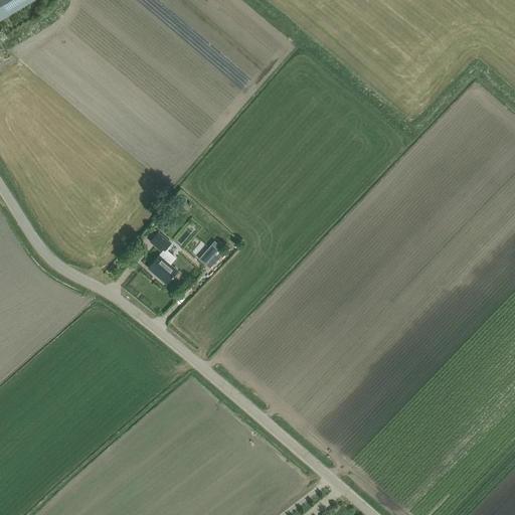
[(0,0),(0,20),(35,0),(0,0)]
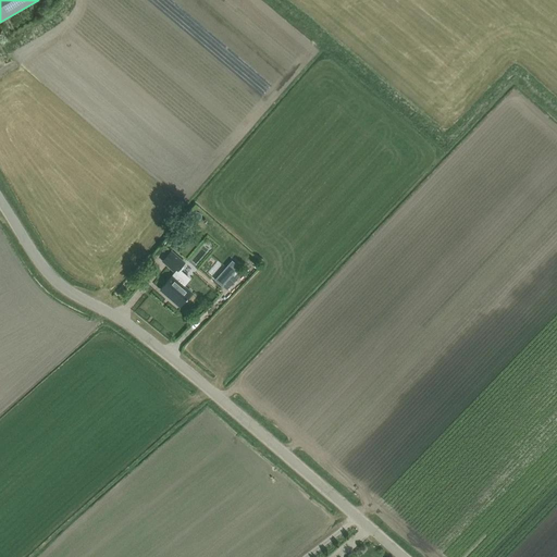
[(177,238),(183,233),(177,229),(172,234),(177,238)]
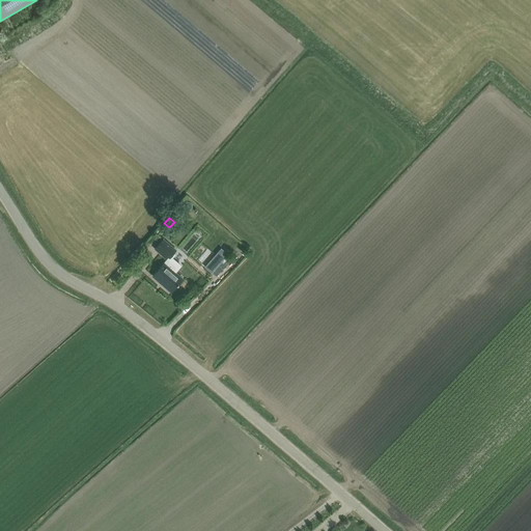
[(167,259),(152,276),(171,291),(177,285),(178,283),(183,278),(175,273),(182,266),(173,257),(175,254),(173,253),(176,250),(164,240),(156,249),(167,259)]
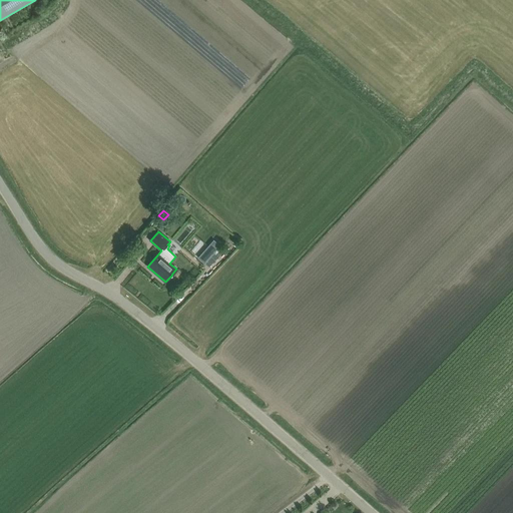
[(214,251),(218,247),(220,245),(213,239),(208,245),(214,251)]
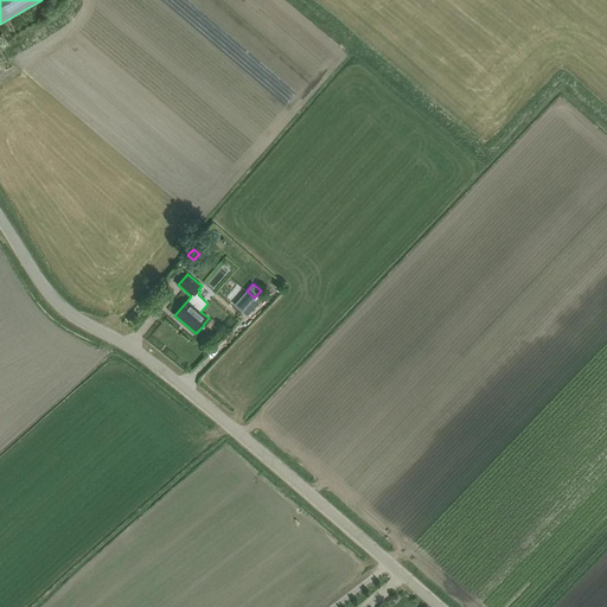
[(209,357),(215,363),(223,353),(218,349),(209,357)]
